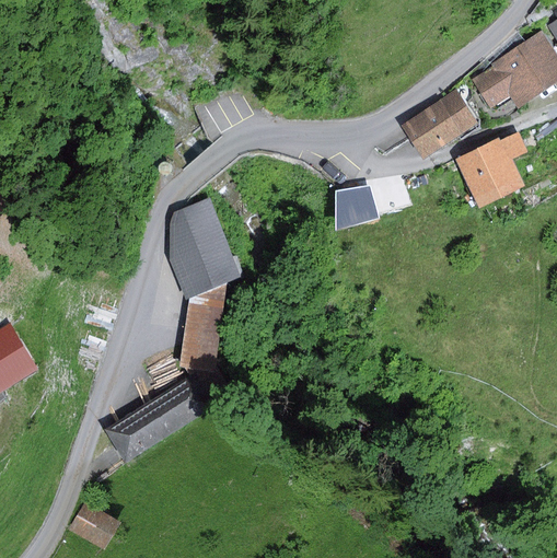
[(540,31),(471,79),(490,107),(510,93),(519,107),(556,81),(556,55),(552,47),(540,31)]
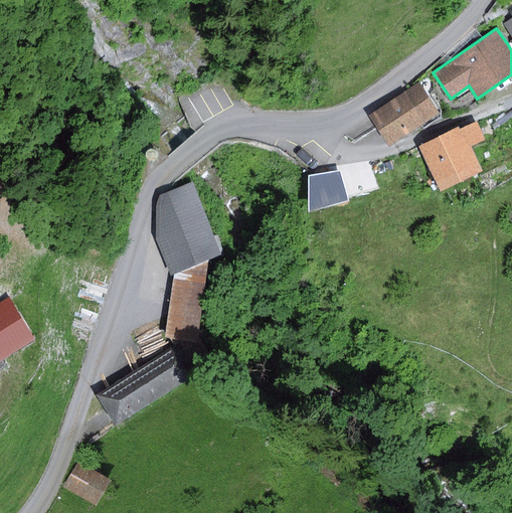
[(419,80),(369,115),(390,146),(441,112),(419,80)]
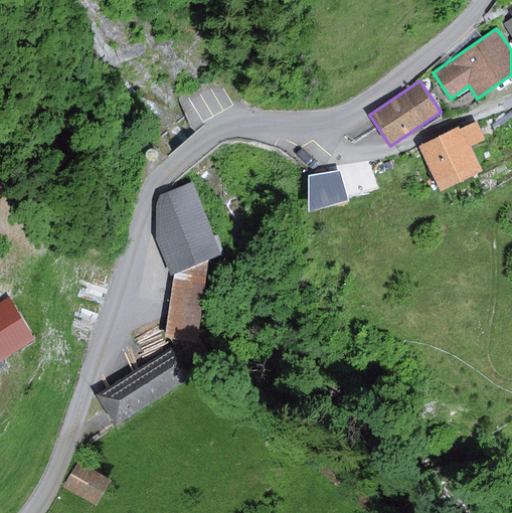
[(461,125),(418,146),(442,191),(485,169),(473,145),(485,139),(477,121),(463,128),(461,125)]
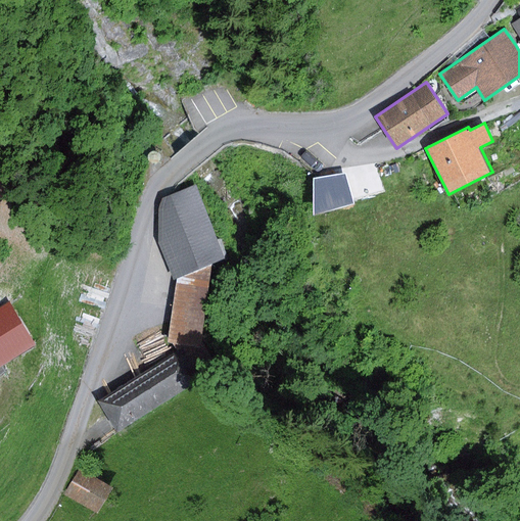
[(342,195),(336,168),(314,174),(320,200),(342,195)]
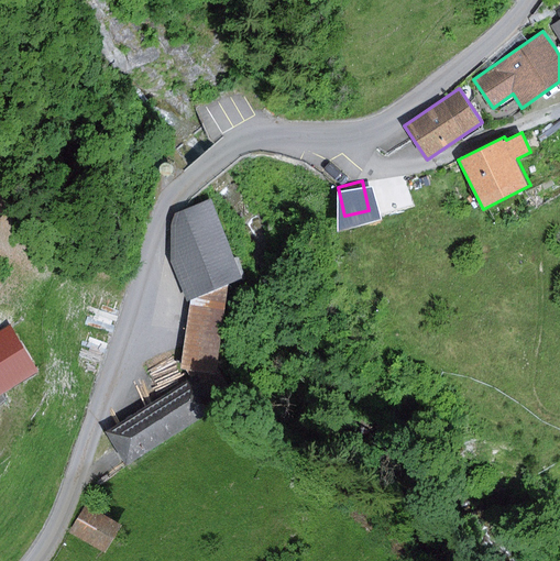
[(212,197),(175,212),(171,223),(171,259),(187,299),(189,298),(179,366),(217,372),(218,367),(231,284),(248,277),(212,197)]
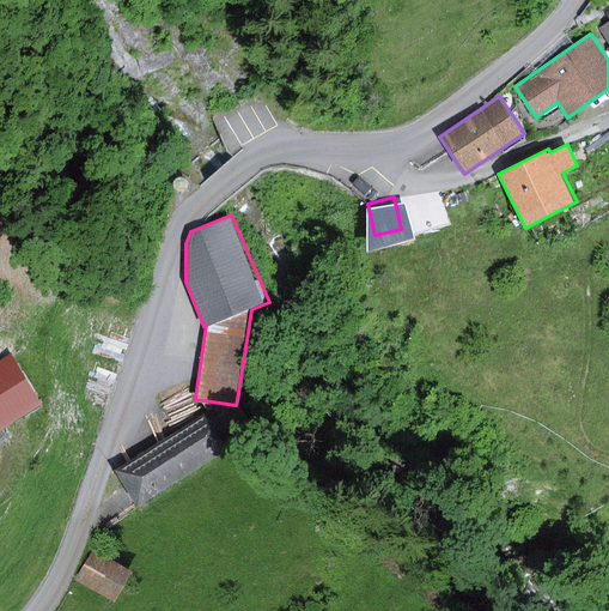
[(10,351),(0,357),(0,429),(1,428),(42,403),(10,351)]
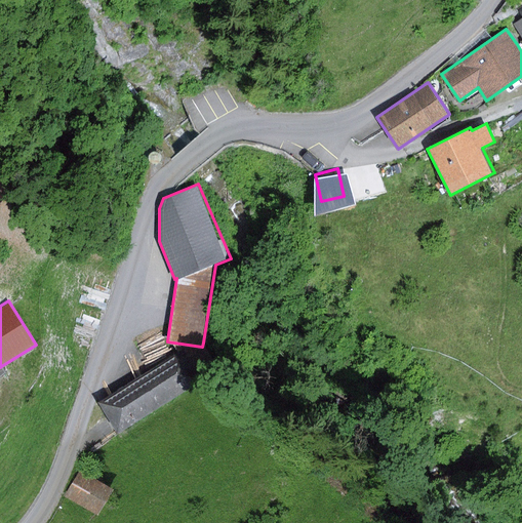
[(176,352),(97,401),(118,433),(219,366),(203,343),(202,347),(171,345),(176,352)]
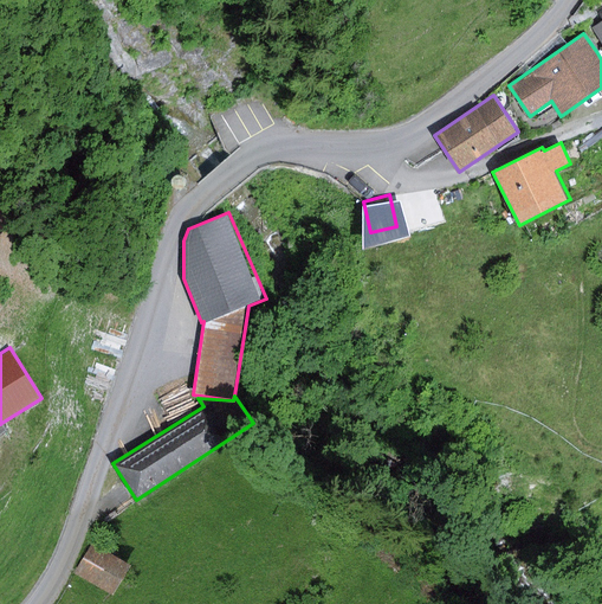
[(127,563),(89,541),(71,571),(109,592),(127,563)]
